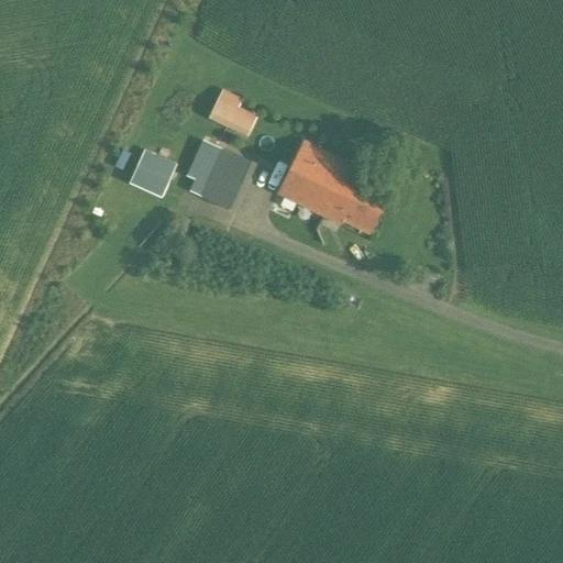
[(209,118),(247,136),(257,116),(239,106),(242,99),(222,89),(209,118)]
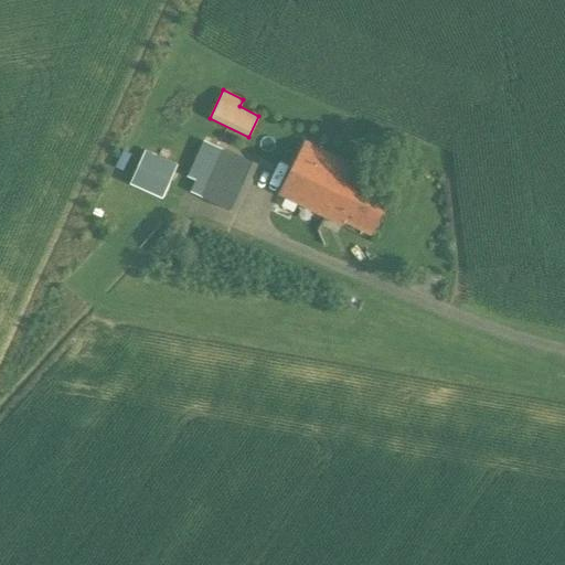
[(194,188),(204,191),(201,199),(236,214),(258,164),(203,140),(192,163),(203,168),(198,179),(194,188)]
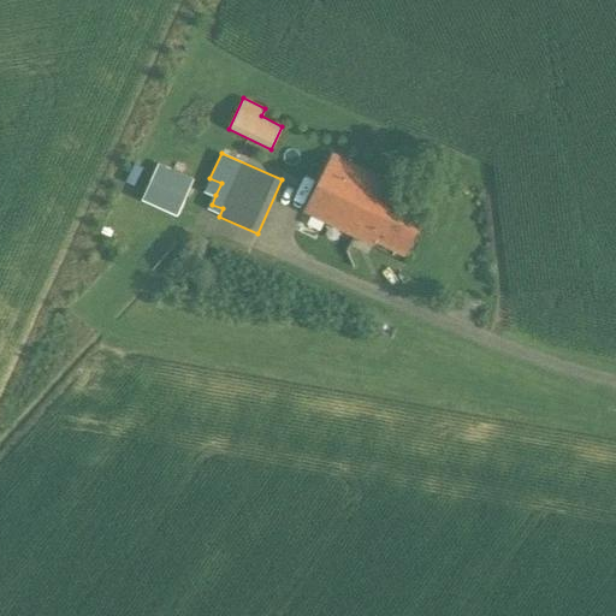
[(427,208),(401,196),(402,194),(396,191),(398,187),(332,153),(302,213),(373,248),(375,244),(378,244),(378,242),(404,255),(427,208)]
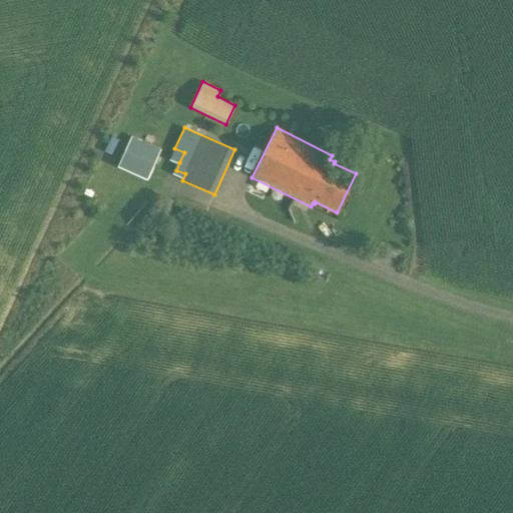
[(160,149),(131,136),(124,152),(153,165),(160,149)]
